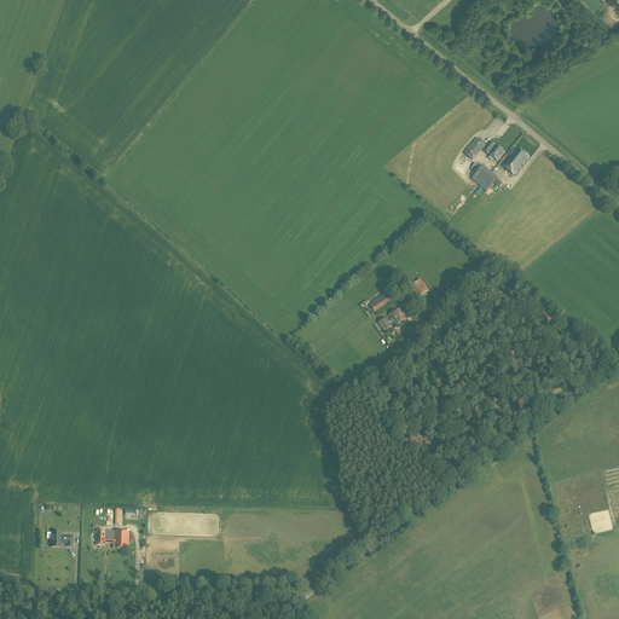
[(582,0),(595,11),(602,3),(599,0),(582,0)]
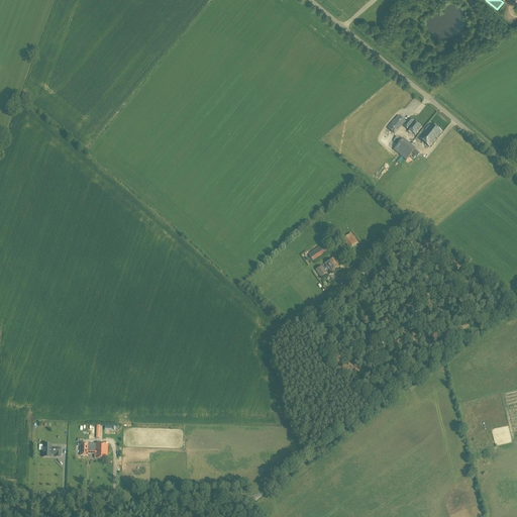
[(396,118),(388,128),(395,134),(406,121),(399,115),(396,118)]
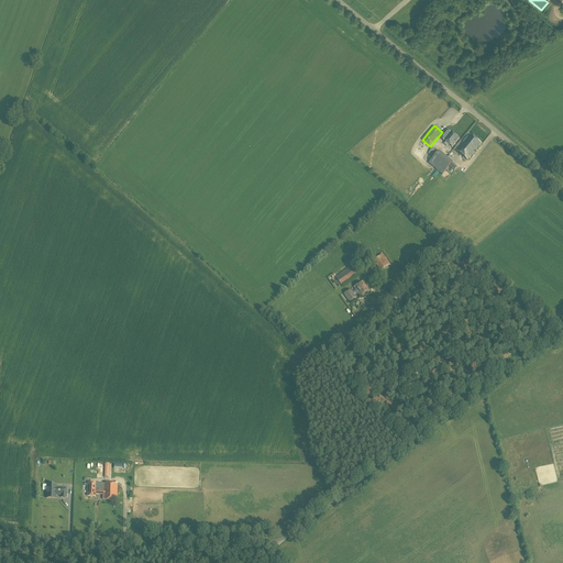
[(446,129),(440,136),(443,140),(452,146),(459,139),(451,131),(450,132),(446,129)]
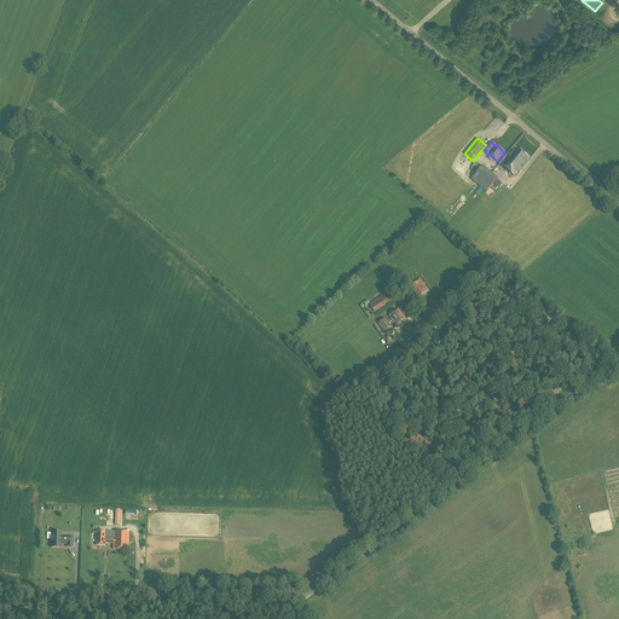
[(509,157),(502,166),(514,175),(528,157),(518,148),(515,151),(514,150),(510,154),(512,155),(509,157)]
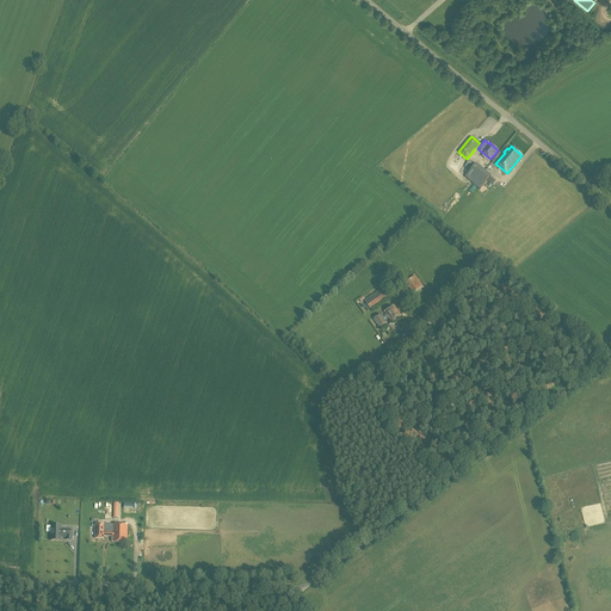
[(470,171),(466,177),(474,184),(485,171),(476,164),(475,166),(469,161),(466,166),(470,171)]
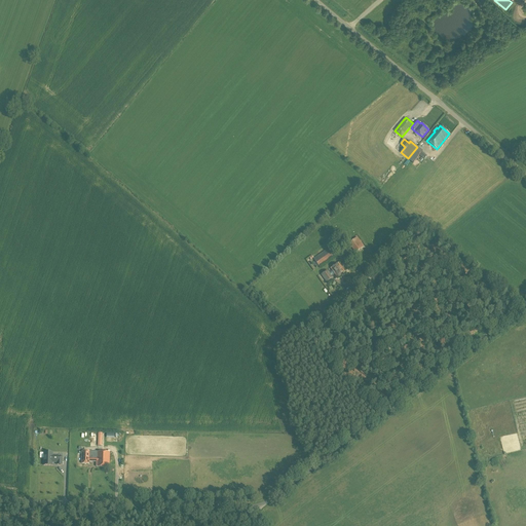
[(417,147),(408,158),(413,162),(421,153),(422,152),(417,147)]
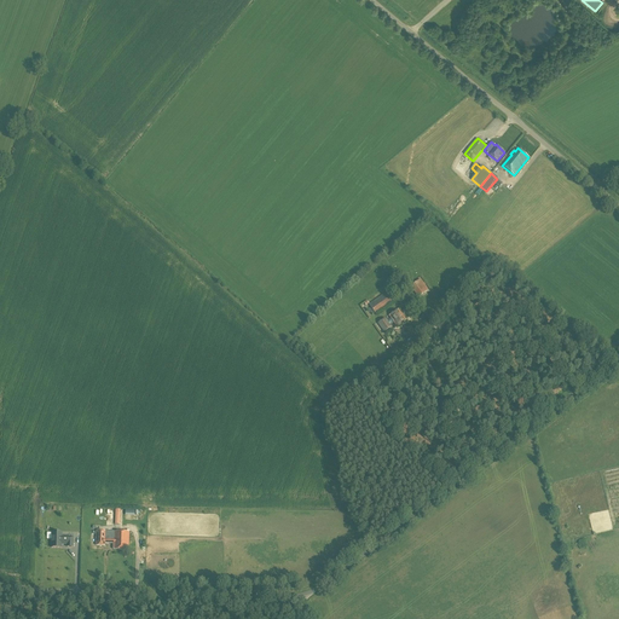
[(411,285),(418,296),(428,289),(421,279),(411,285)]
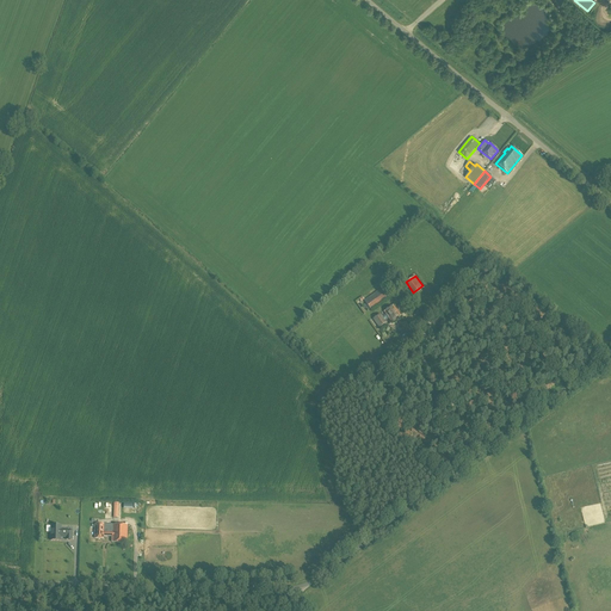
[(370,309),(388,297),(381,289),(364,301),(370,309)]
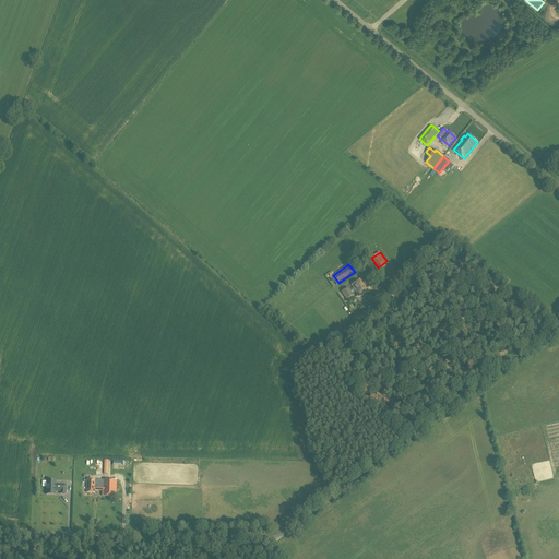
[(352,285),(353,288),(351,290),(348,287),(341,293),(347,301),(354,296),(353,294),(356,292),(358,295),(366,288),(360,280),(352,285)]
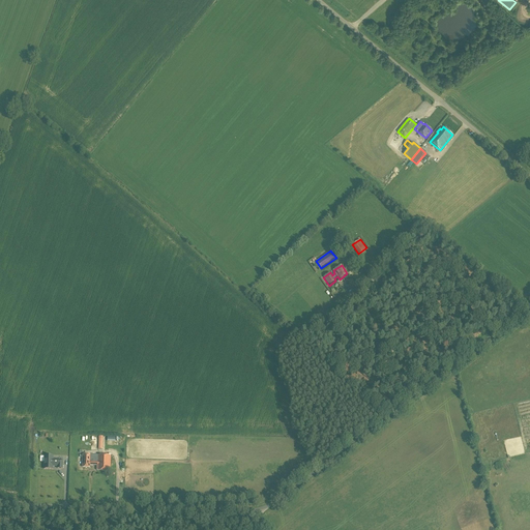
[(110,471),(111,455),(83,454),(82,467),(90,467),(90,465),(97,466),(97,471),(110,471)]
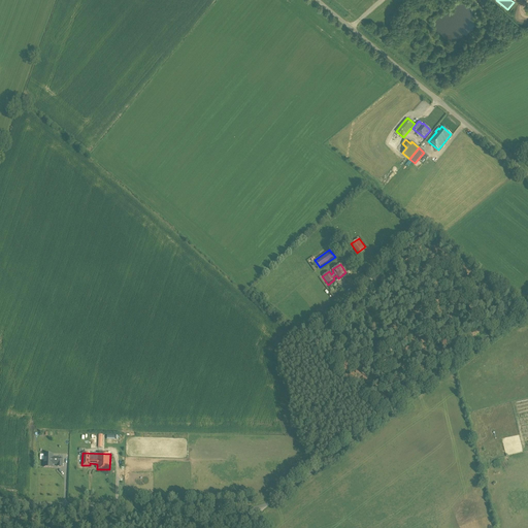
[(53,464),(58,464),(57,466),(62,467),(63,458),(53,458),(53,455),(44,455),(44,467),(53,467),(53,464)]
